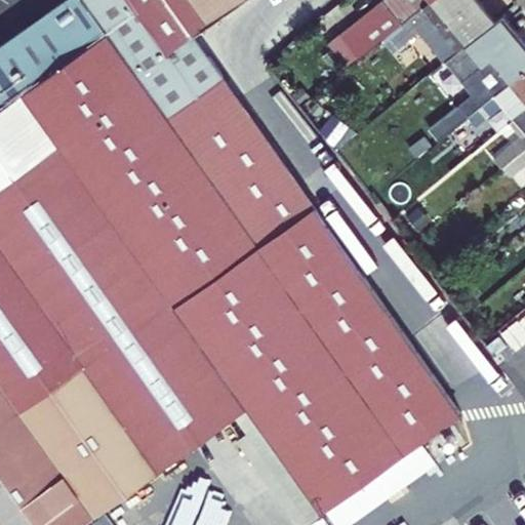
[(193,35),(225,12),(213,0),(65,0),(0,45),(0,208),(118,372),(187,324),(231,387),(319,512),(460,412),(193,35)]
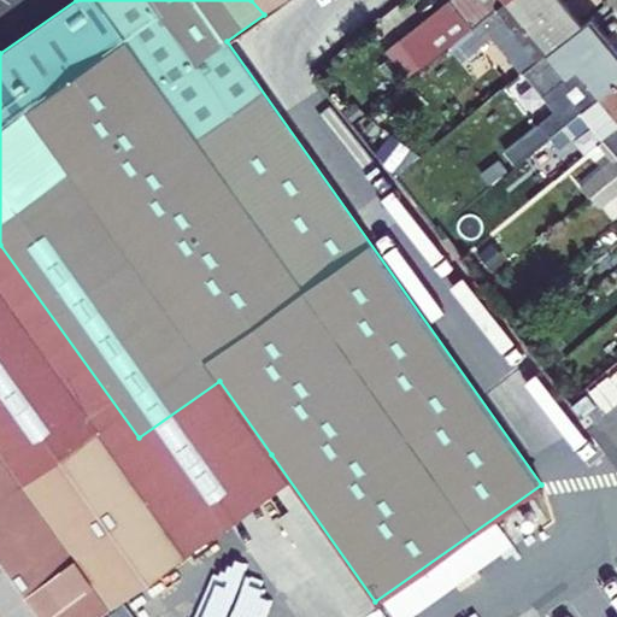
[(251,0),(264,15),(283,0),(251,0)]
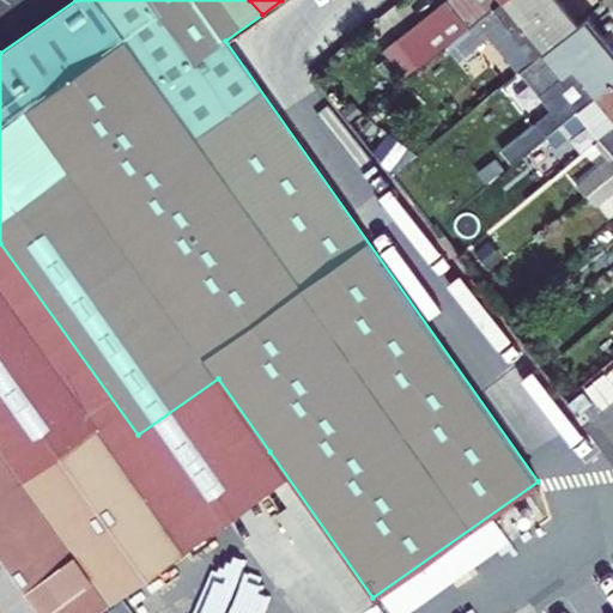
[(444,0),(398,38),(405,48),(394,58),(408,76),(419,66),(463,31),(501,0),(444,0)]
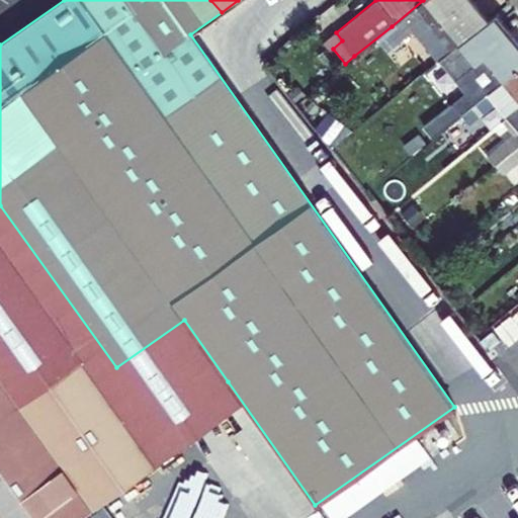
[(472,0),(423,0),(392,26),(400,36),(413,25),(440,59),(460,42),(489,20),(472,0)]
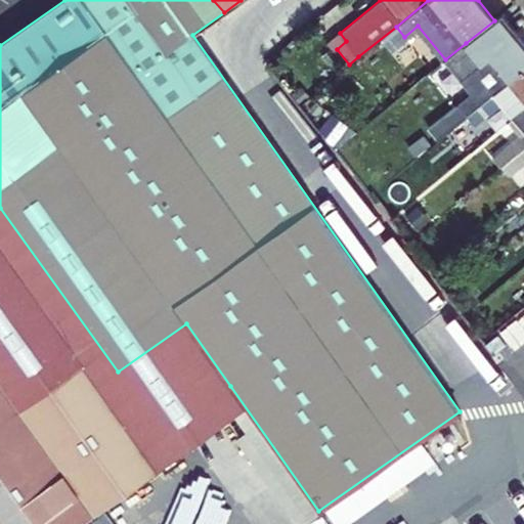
[(460,106),(467,116),(523,69),(523,40),(503,13),(494,20),(466,43),(482,62),(474,70),(486,85),(460,106)]
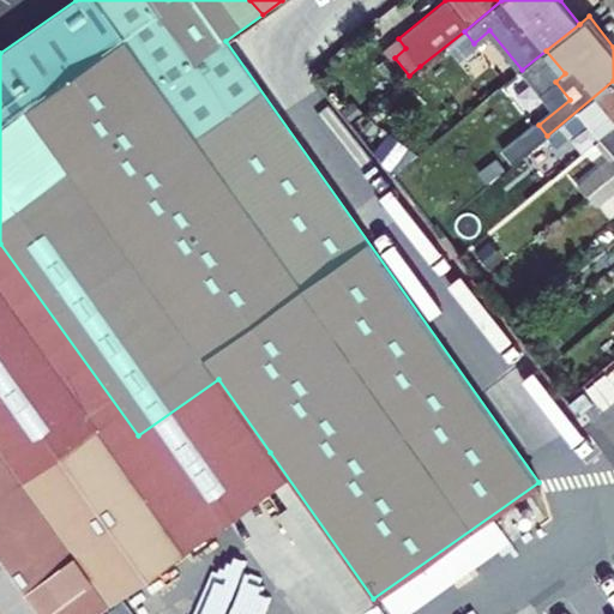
[(602,138),(602,137),(613,127),(613,80),(547,136),(555,146),(588,120),(602,138)]
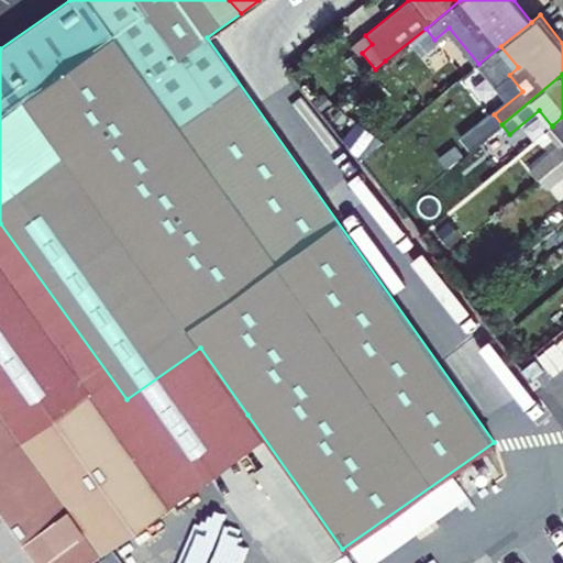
[(562,117),(552,125),(562,139),(562,142),(558,146),(530,169),(539,179),(562,158),(562,117)]
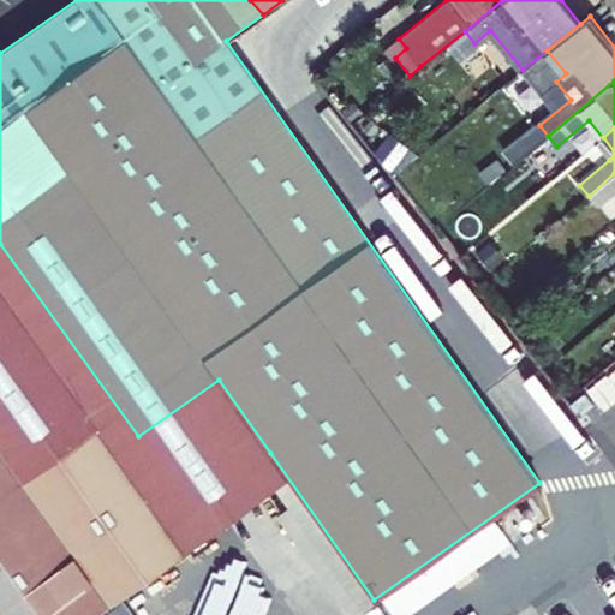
[(596,143),(609,160),(614,155),(614,151),(603,137),(603,138),(596,143)]
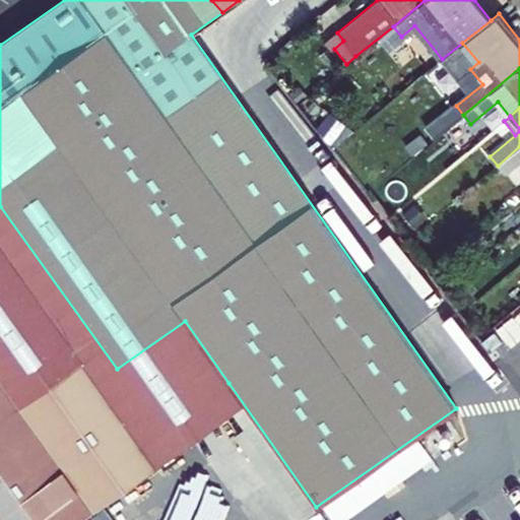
[(519,146),(498,166),(504,174),(519,160),(519,146)]
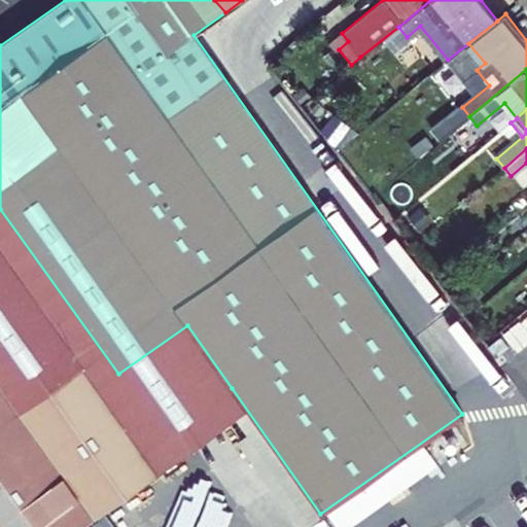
[(0,209),(0,341),(115,501),(178,457),(163,436),(118,374),(0,209)]
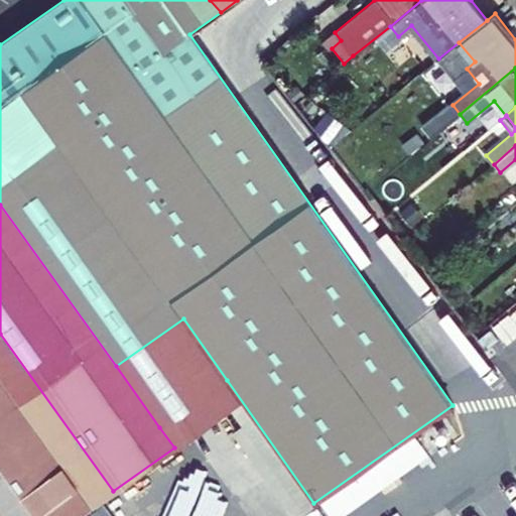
[(116,366),(159,427),(174,447),(241,400),(227,380),(183,318),(116,366)]
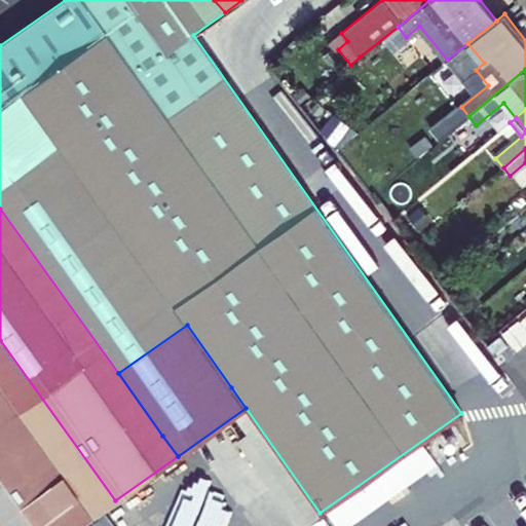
[(78,525),(115,500),(0,340),(0,525),(78,525)]
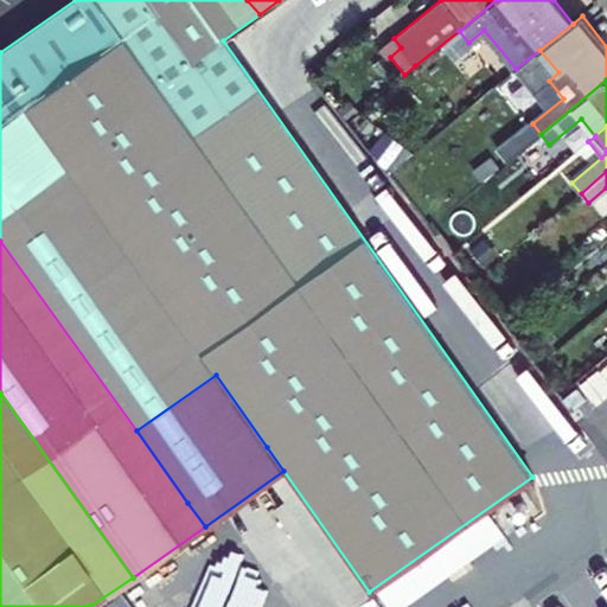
[(283,606),(287,596),(208,574),(198,606),(283,606)]
